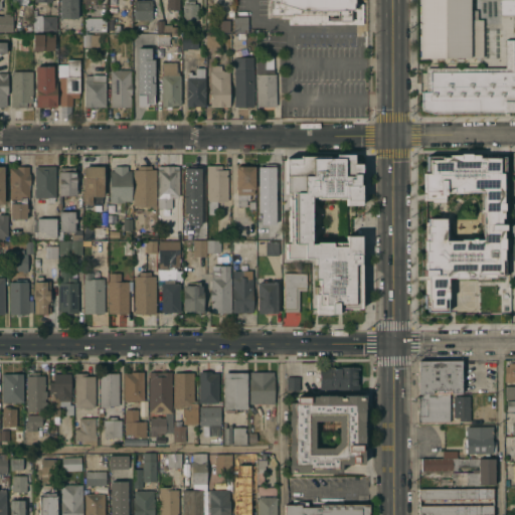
[(76,0),(77,17),(59,18),(59,0),(76,0)]
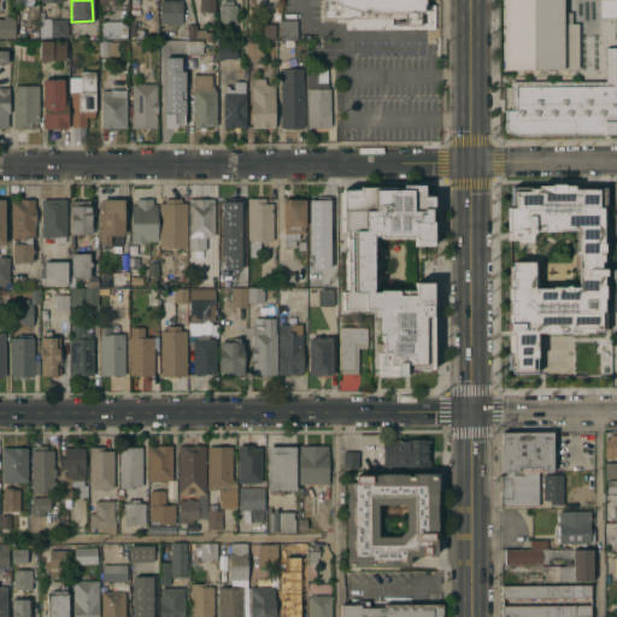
[(181,0),(181,23),(180,23),(180,24),(176,24),(176,23),(159,23),(159,0),(181,0)]
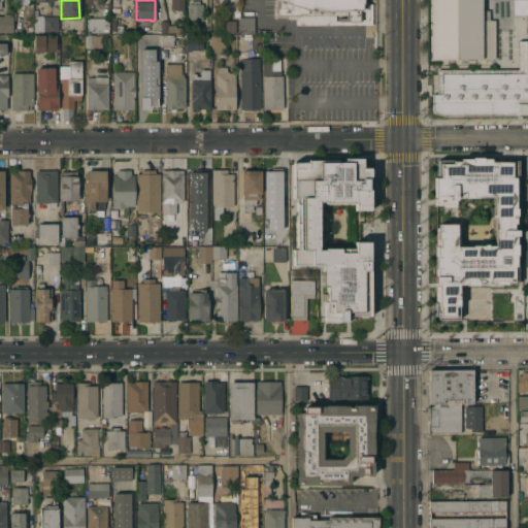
[(183,0),(183,9),(169,9),(169,3),(170,3),(170,0),(183,0)]
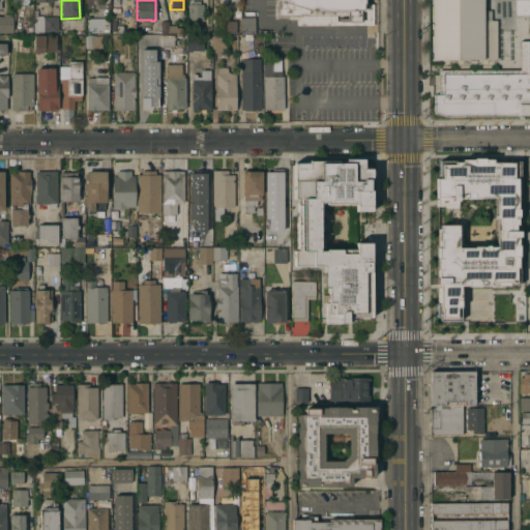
[(203,20),(187,20),(187,3),(189,3),(189,0),(200,0),(200,3),(203,3),(203,20)]
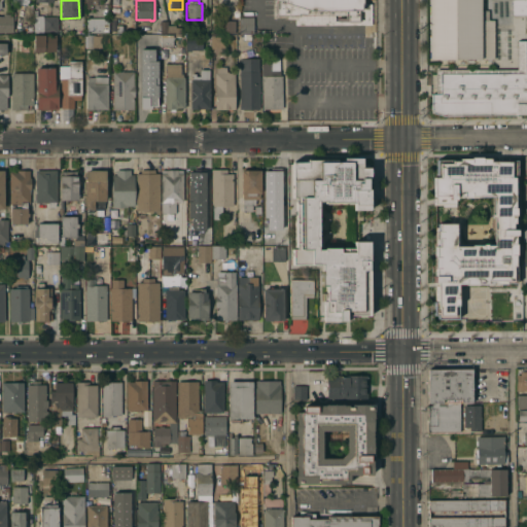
[(371,36),(363,36),(363,28),(363,24),(294,25),(294,18),(287,18),(287,15),(285,15),(274,15),(274,0),(361,0),(361,3),(371,3),(371,28),(371,36)]
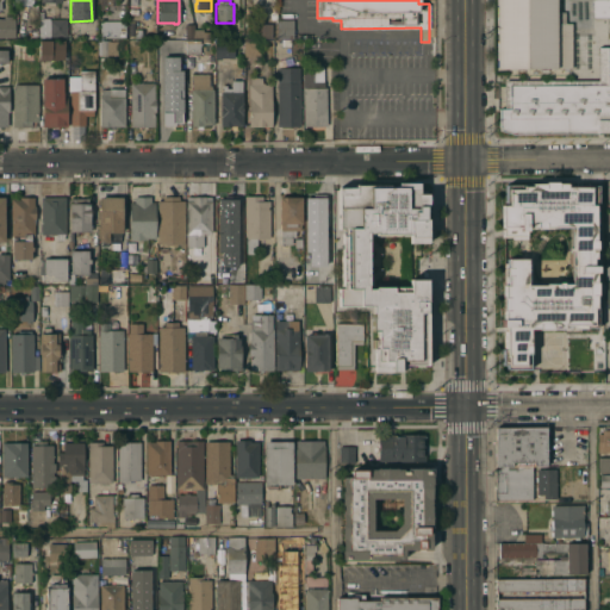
[(496,39),(496,0),(555,0),(555,11),(565,11),(565,23),(571,23),(571,38),(496,39)]
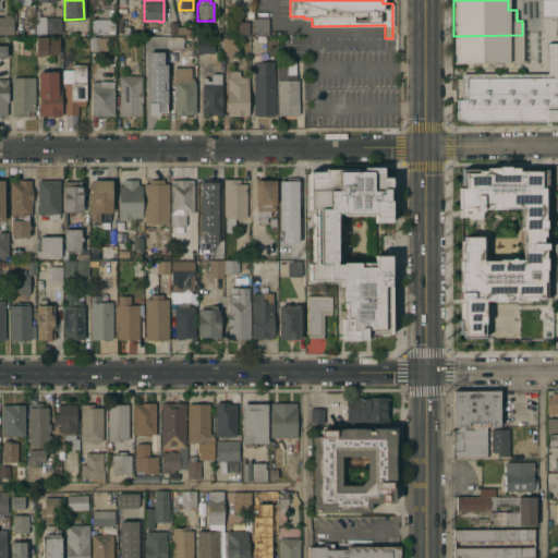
[(557,15),(547,15),(543,15),(542,15),(542,0),(557,0),(557,15)]
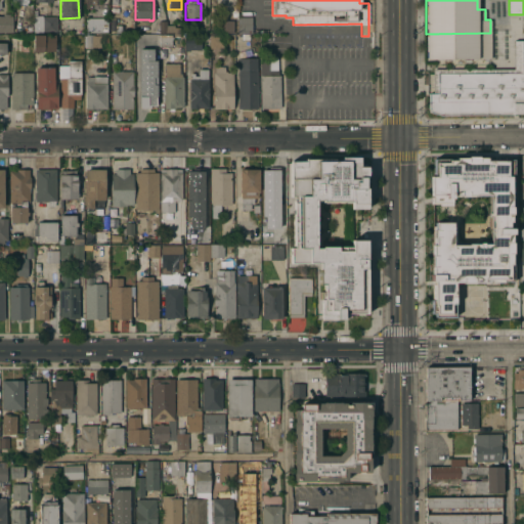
[(0,15),(2,15),(2,13),(9,13),(9,15),(12,15),(12,32),(0,32),(0,15)]
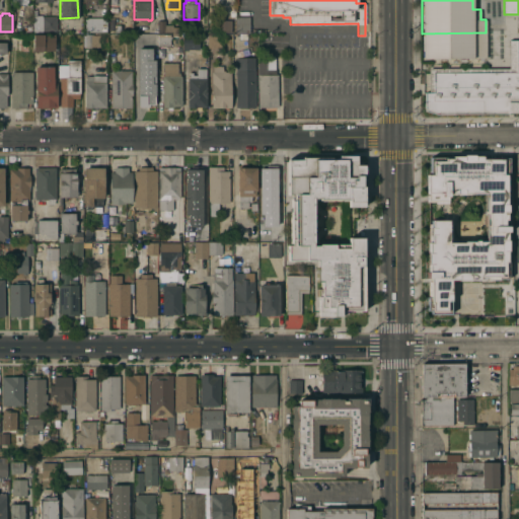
[(57,31),(32,31),(32,14),(42,14),(42,15),(56,15),(57,31)]
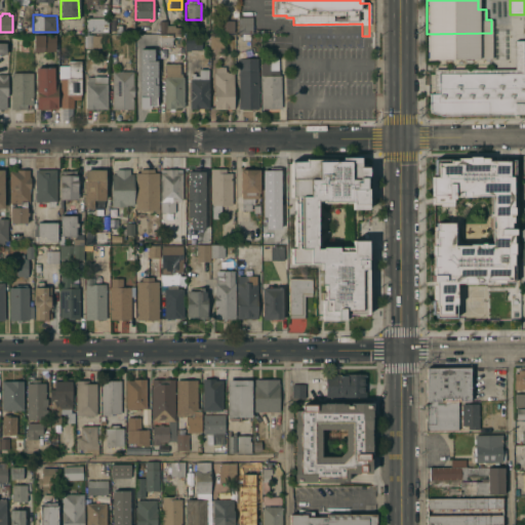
[(251,16),(252,32),(239,33),(238,16),(251,16)]
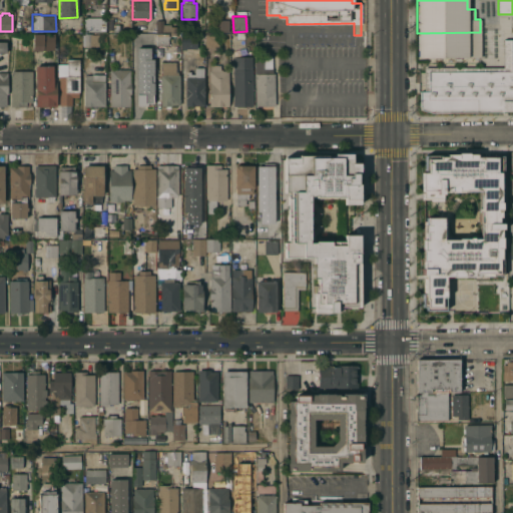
[(213,31),(213,19),(219,19),(219,18),(222,18),(222,19),(228,19),(228,32),(213,31)]
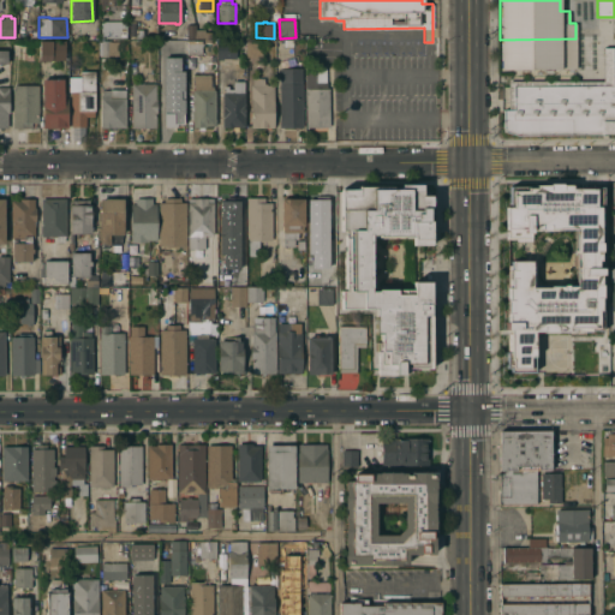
[(203,40),(203,37),(195,37),(193,39),(189,39),(187,37),(186,39),(186,24),(195,24),(195,29),(204,29),(204,33),(209,33),(209,37),(214,37),(214,40),(203,40)]
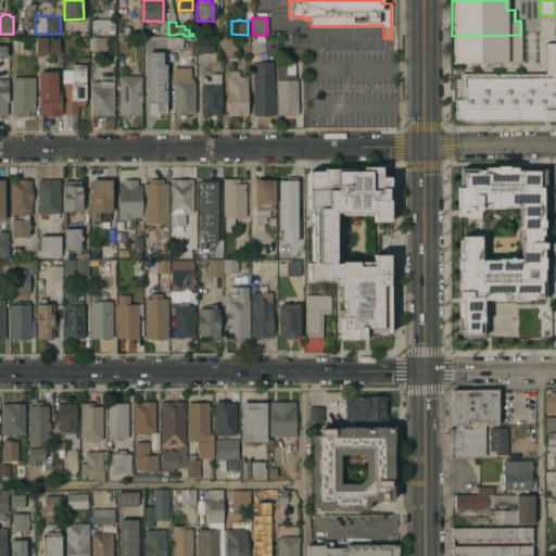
[(526,32),(542,33),(541,66),(525,65),(526,32)]
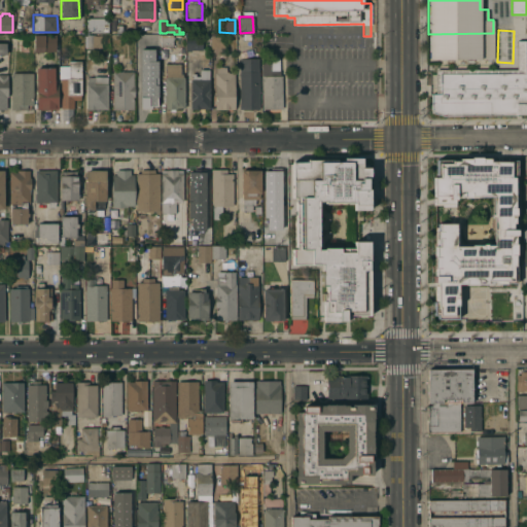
[(493,58),(429,59),(428,34),(493,33),(493,58)]
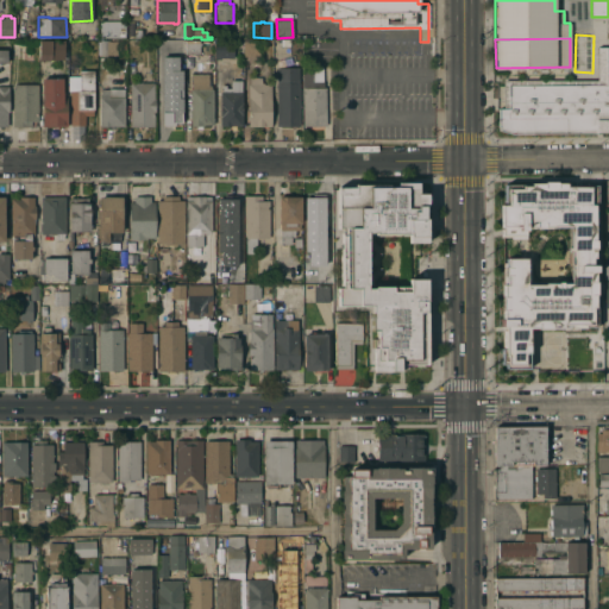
[(110,55),(98,55),(98,41),(110,39),(110,55)]
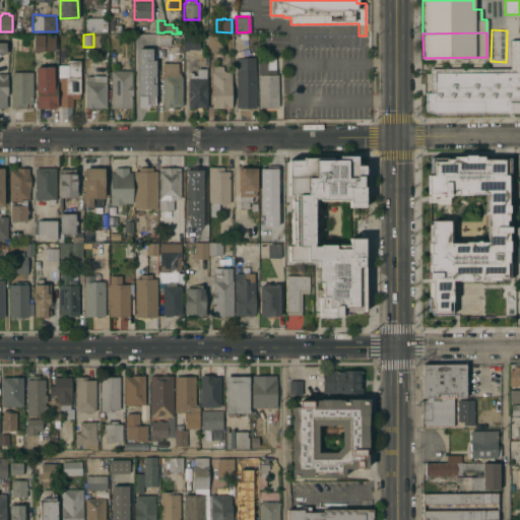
[(133,46),(133,34),(152,34),(152,46),(133,46)]
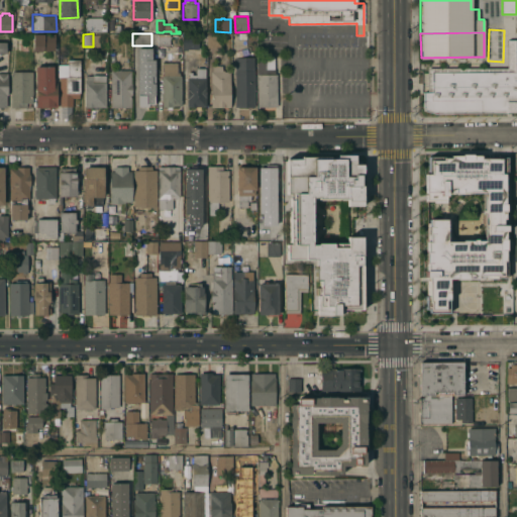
[(229,106),(210,106),(210,71),(212,71),(212,66),(207,66),(207,33),(219,34),(219,47),(217,47),(217,59),(212,59),(212,65),(222,65),(222,70),(223,70),(223,71),(229,71),(229,106)]
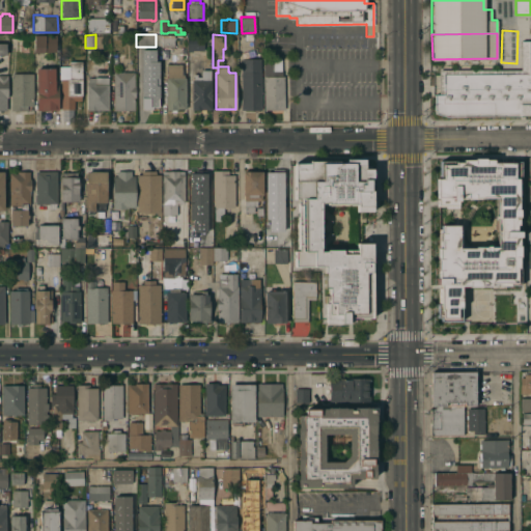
[(33,35),(56,35),(55,51),(44,51),(44,52),(33,52),(33,35)]
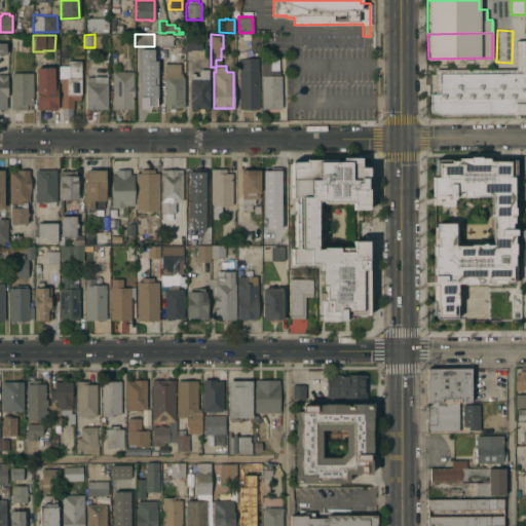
[(159,35),(172,35),(172,46),(159,46),(159,39),(159,36),(159,35)]
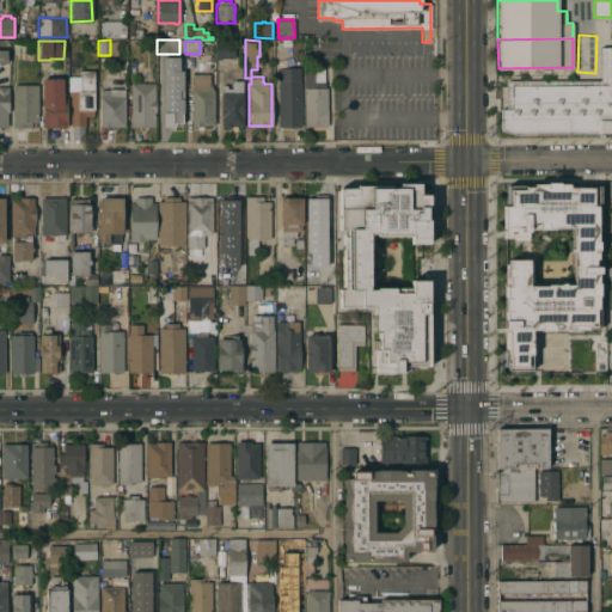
[(234,57),(221,57),(221,59),(216,59),(216,57),(215,57),(215,41),(234,41),(234,57)]
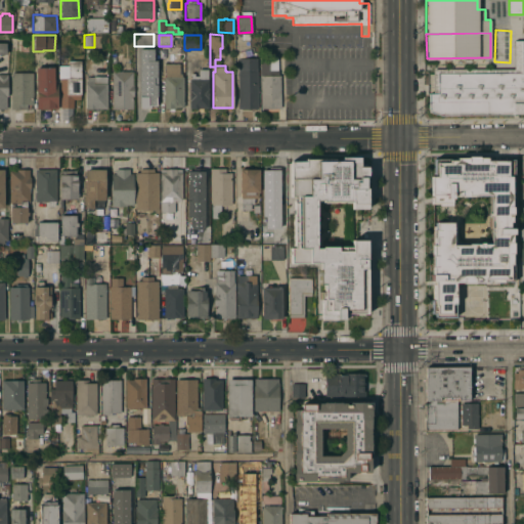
[(437,74),(437,94),(428,94),(428,115),(523,114),(523,40),(513,41),(513,73),(437,74)]
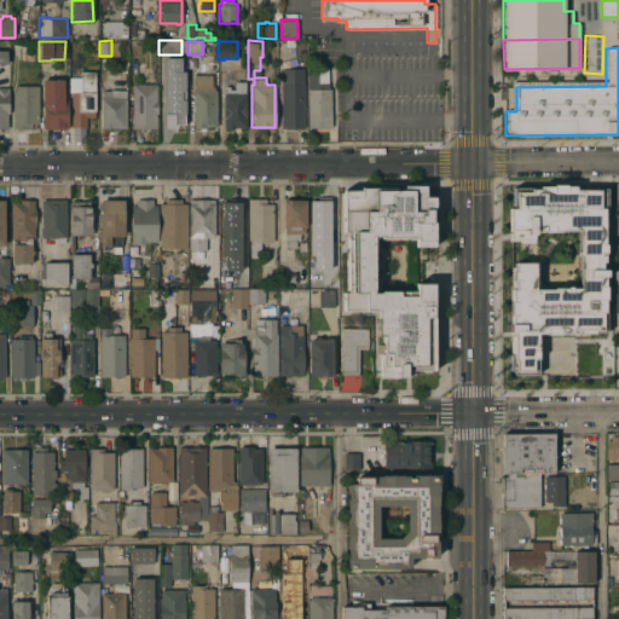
[(281,84),(281,68),(304,68),(304,84),(305,127),(281,128),(281,84)]
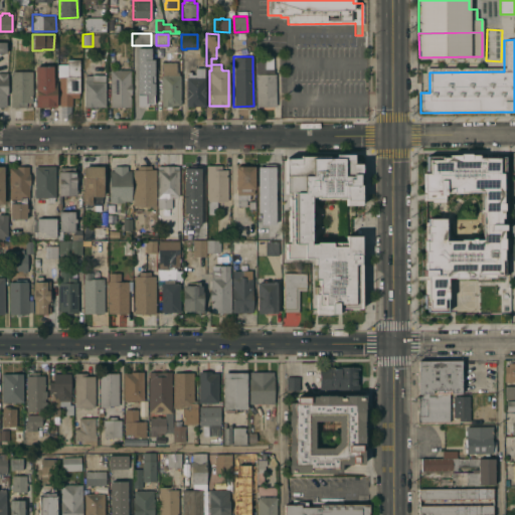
[(255,56),(272,56),(272,73),(275,73),(276,106),(255,107),(255,56)]
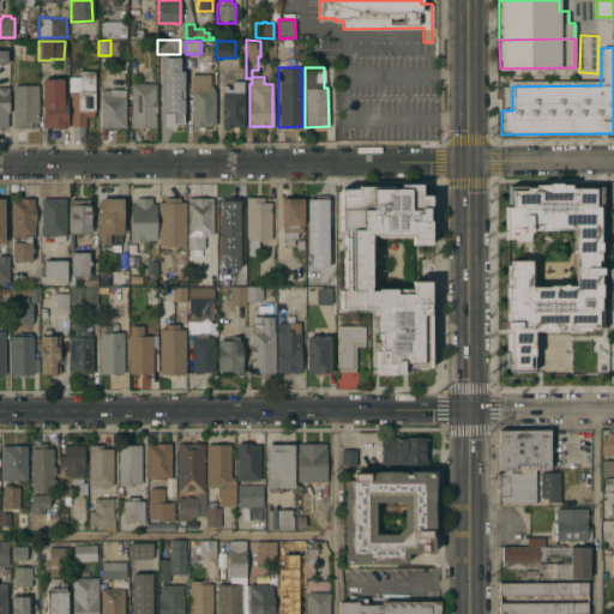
[(70,91),(79,91),(79,71),(94,71),(94,110),(92,110),(92,116),(85,116),(85,126),(70,126),(70,91)]
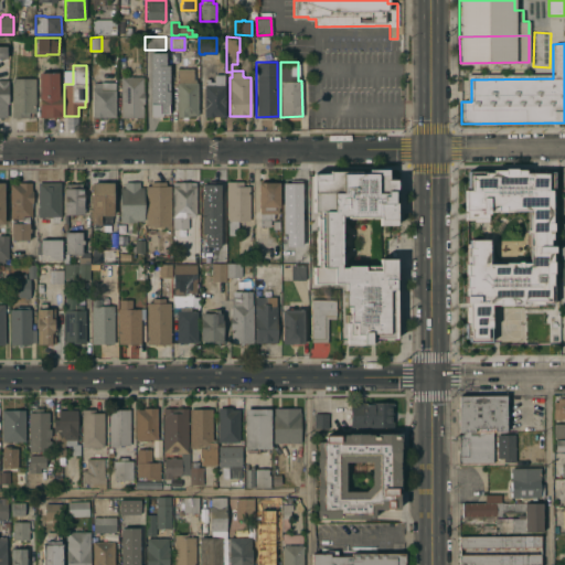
[(177,82),(178,82),(178,68),(193,67),(193,78),(195,78),(195,82),(196,82),(196,96),(198,96),(199,98),(199,102),(198,104),(196,104),(196,115),(188,115),(188,116),(177,116),(177,82)]
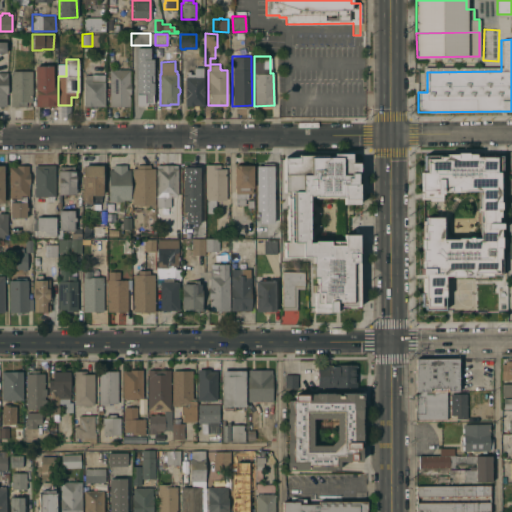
[(34,65),(52,65),(52,81),(55,81),(56,105),(35,106),(34,65)]
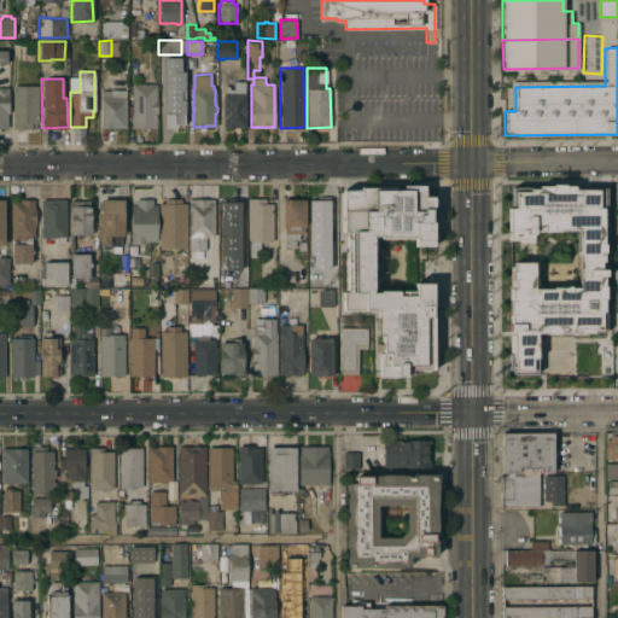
[(245,127),(222,127),(222,93),(223,93),(223,86),(229,86),(229,88),(233,88),(233,81),(245,81),(245,127)]
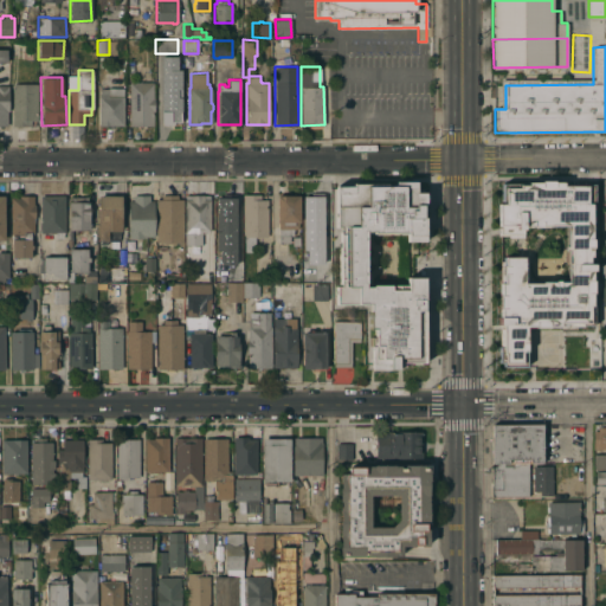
[(129,82),(153,82),(153,97),(154,97),(154,110),(153,110),(153,126),(129,126),(129,82)]
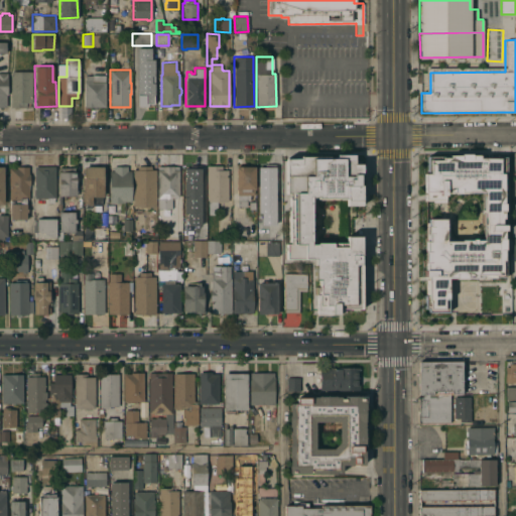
[(10,71),(32,71),(32,102),(26,102),(25,107),(10,107),(10,71)]
